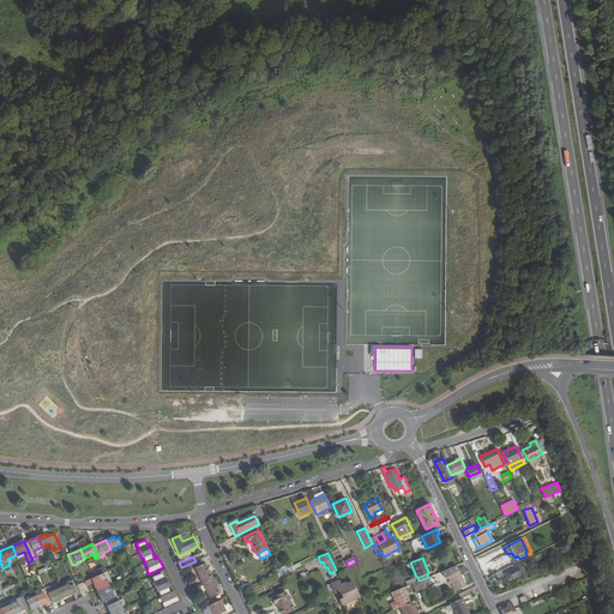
[(196,567),(203,583),(214,578),(210,572),(209,572),(205,563),(196,567)]
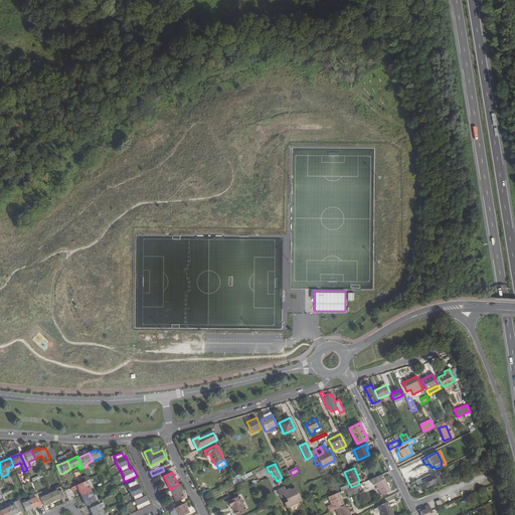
[(245,474),(244,472),(231,479),(232,481),(238,478),(245,474)]
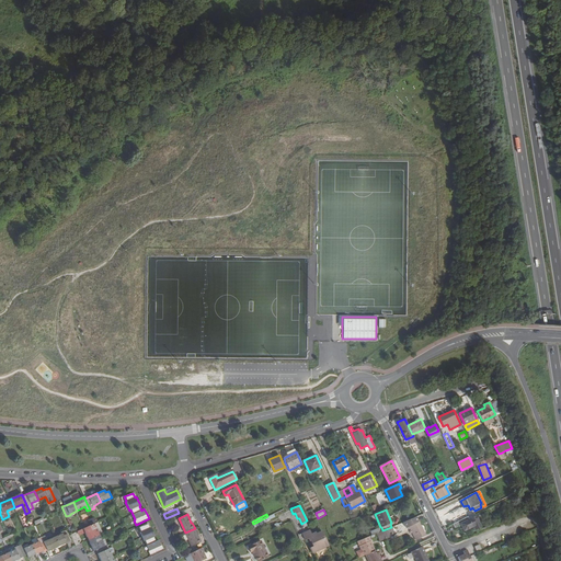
[(469,519),(467,517),(453,524),(454,527),(461,525),(464,530),(465,530),(473,526),(474,529),(481,527),(476,516),(469,519)]
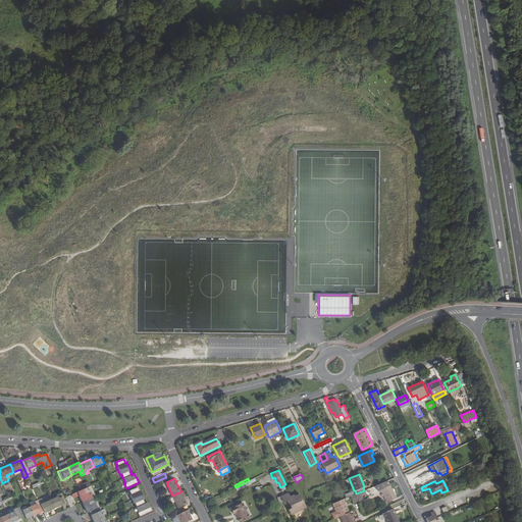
[(387,481),(375,485),(378,491),(380,489),(387,503),(396,498),(389,486),(387,481)]
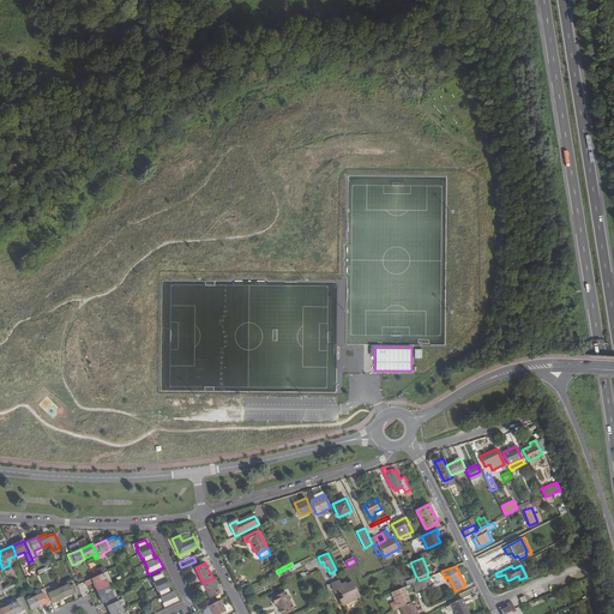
[(94,583),(97,591),(108,585),(104,577),(104,575),(103,573),(101,575),(94,578),(91,578),(94,583)]
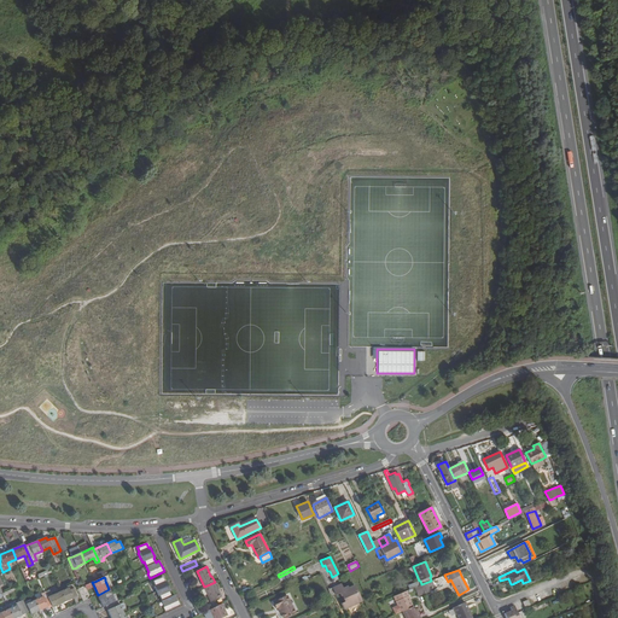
[(162,577),(152,581),(155,586),(155,587),(158,596),(159,596),(164,606),(163,607),(165,612),(181,605),(179,600),(178,600),(175,594),(172,596),(169,592),(170,590),(165,581),(164,582),(162,577)]
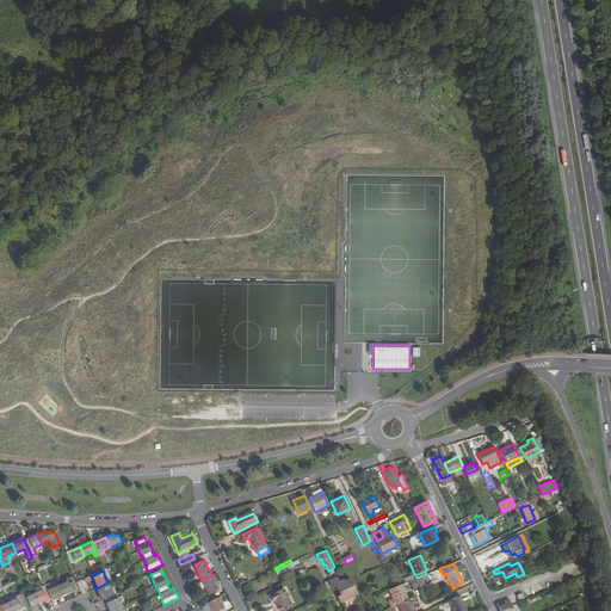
[(414,579),(418,587),(425,585),(424,581),(429,579),(426,574),(417,578),(414,579)]
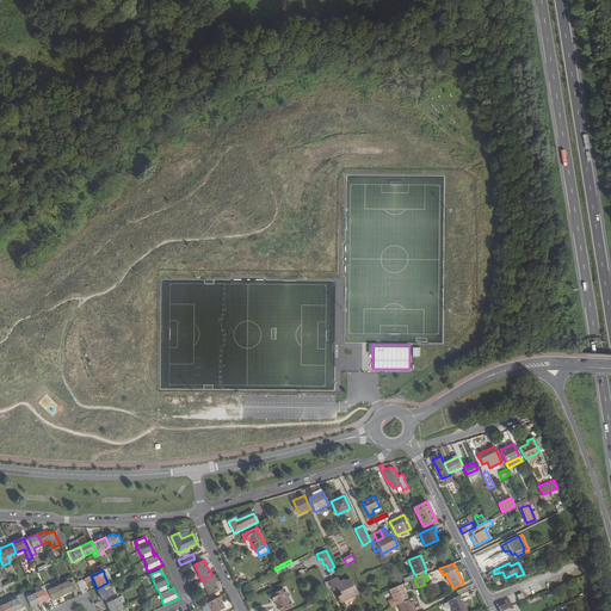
[(213,575),(202,580),(209,594),(220,590),(213,575)]
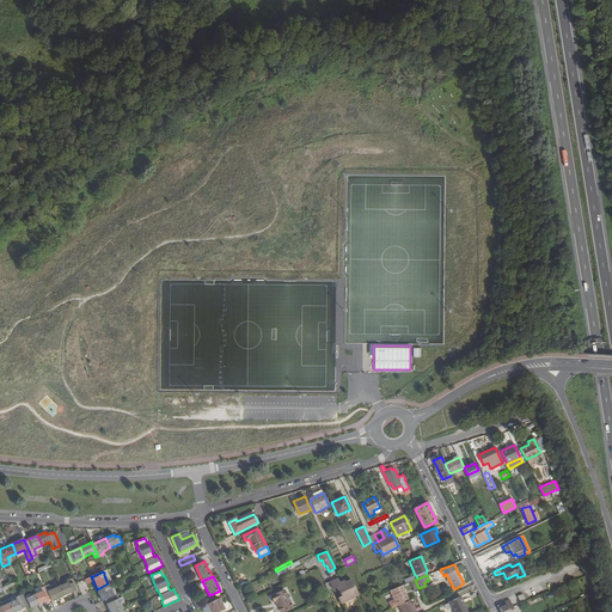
[(332,589),(336,587),(337,587),(342,595),(341,597),(338,598),(341,604),(359,597),(350,580),(346,582),(344,580),(340,582),(337,577),(329,582),(332,589)]
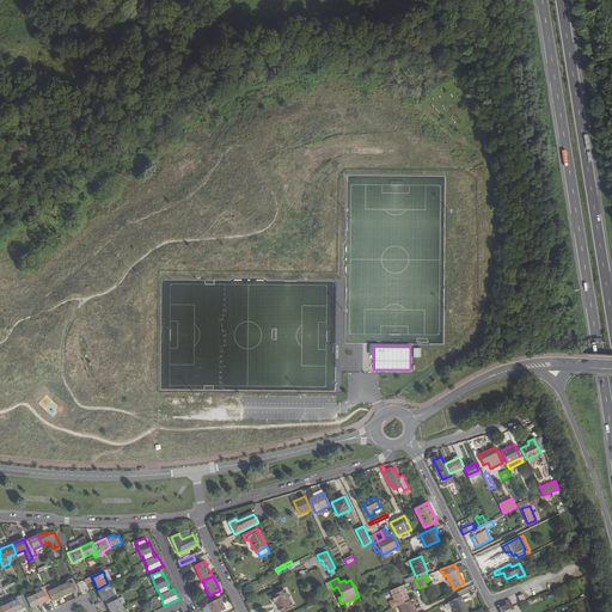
[(68,582),(60,586),(65,595),(77,589),(73,582),(69,585),(68,582)]
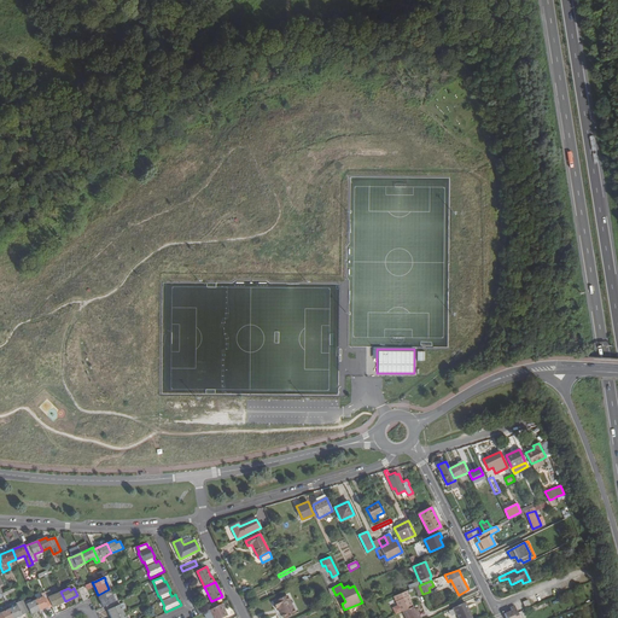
[(109,589),(98,595),(101,602),(103,607),(106,606),(115,601),(112,595),(109,589)]
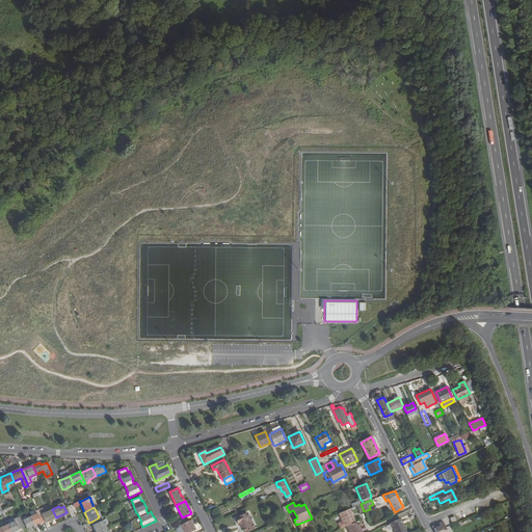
[(43,508),(40,510),(44,521),(48,519),(49,521),(56,517),(52,509),(45,513),(43,508)]
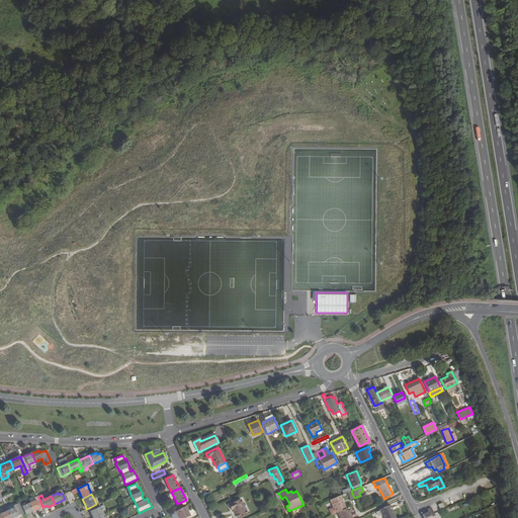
[(340,496),(333,499),(334,503),(332,504),(333,507),(336,513),(338,512),(346,508),(340,496)]
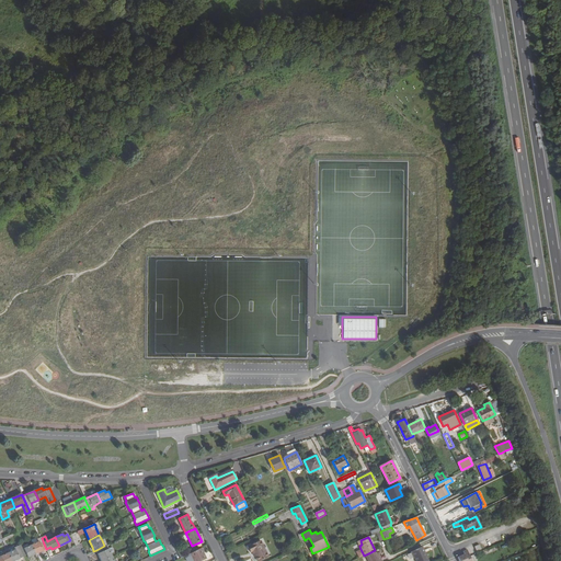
[(35,553),(46,549),(42,538),(38,539),(39,541),(31,546),(35,553)]
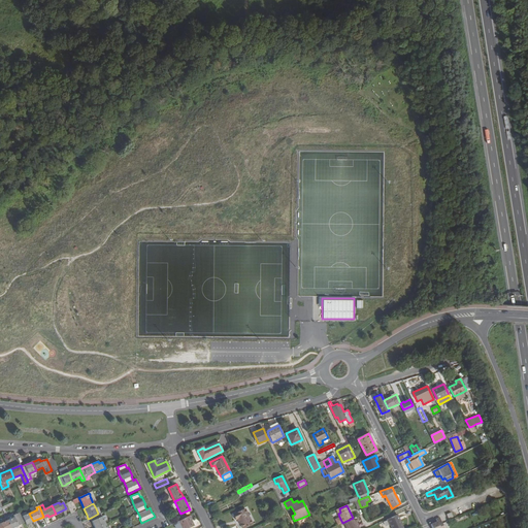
[(241,527),(243,527),(253,524),(245,508),(233,515),(235,520),(236,520),(238,519),(240,524),(241,527)]
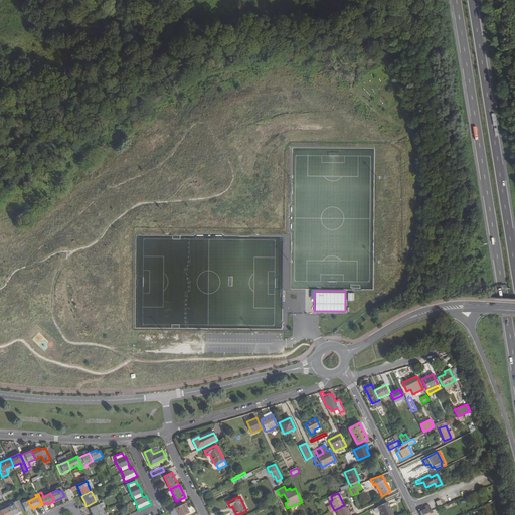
[(161,497),(159,498),(166,512),(168,511),(161,497)]
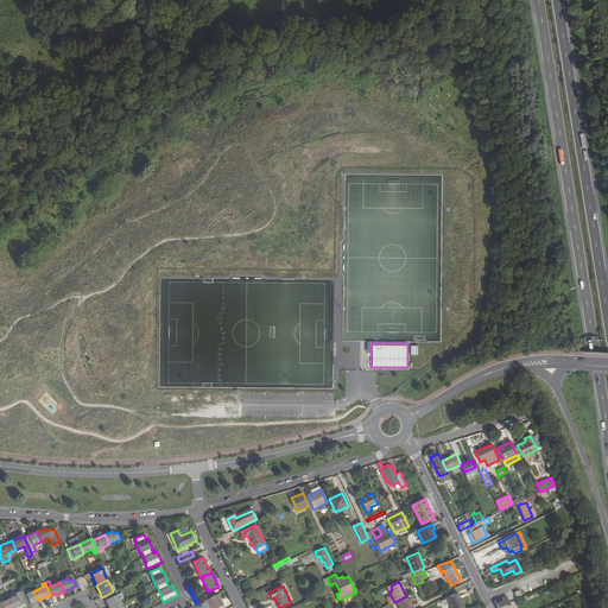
[(24,589),(19,591),(25,603),(30,602),(30,603),(38,600),(33,591),(26,595),(24,589)]
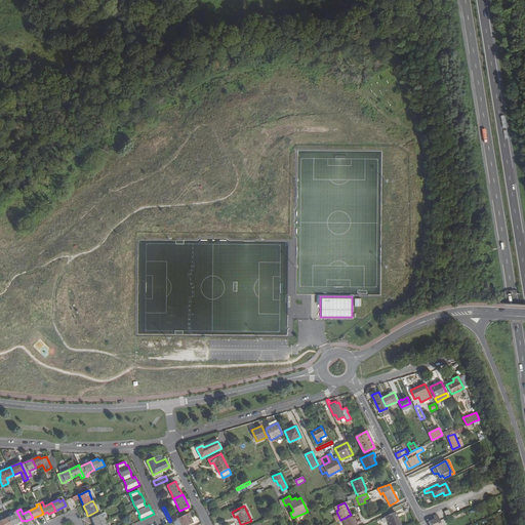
[(90,515),(94,524),(105,521),(99,510),(97,511),(90,515)]
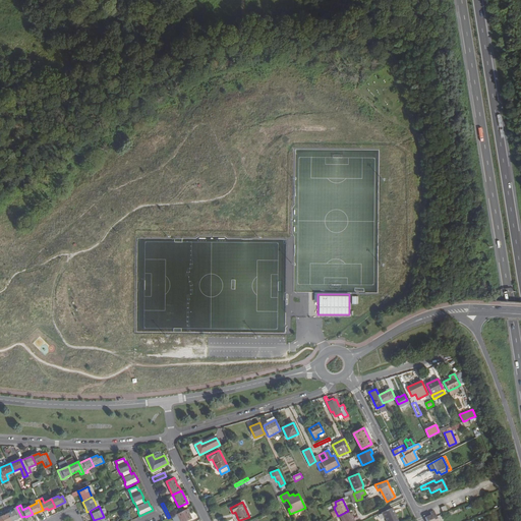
[(12,520),(21,517),(16,507),(13,508),(14,511),(7,514),(10,520),(12,520)]
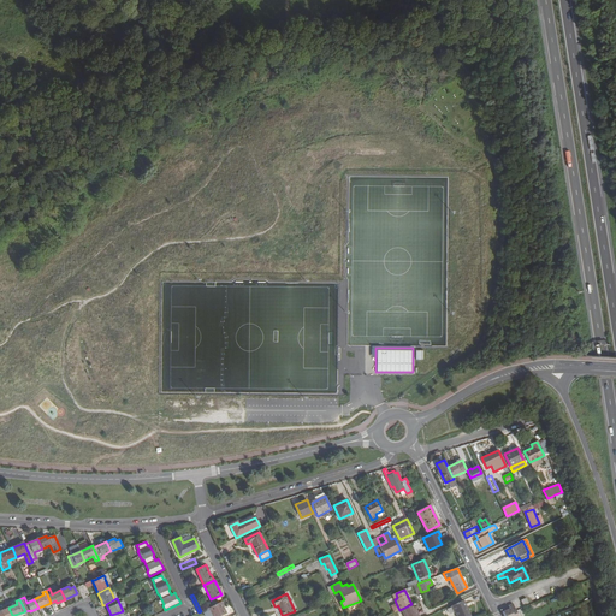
[(469,615),(463,600),(451,605),(455,614),(455,612),(456,615),(469,615)]
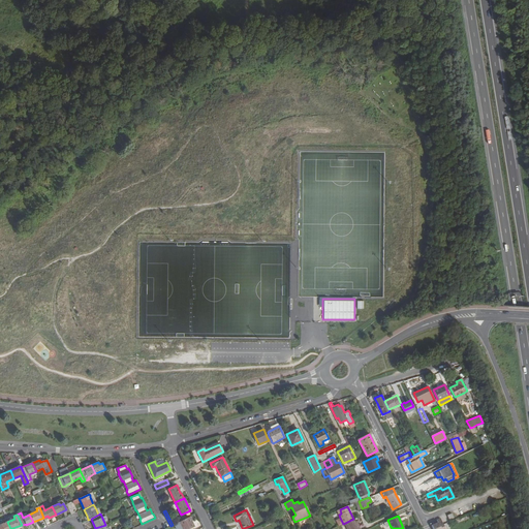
[(188,528),(194,526),(190,517),(189,517),(181,521),(184,528),(188,528)]
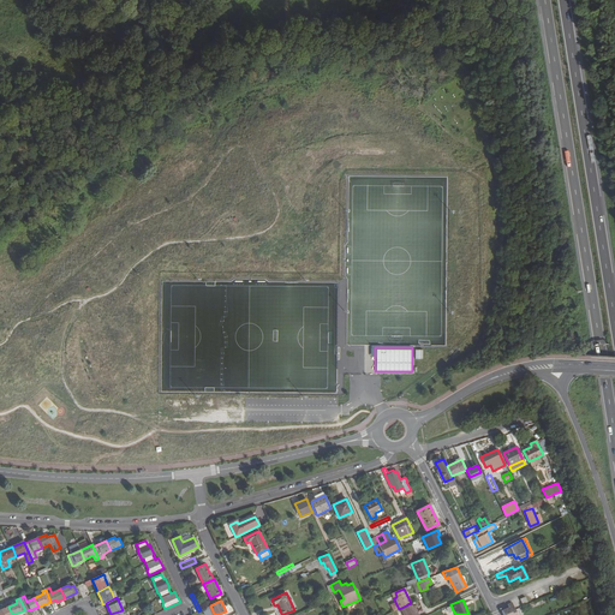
[(411,603),(401,608),(404,614),(416,614),(418,614),(415,607),(412,608),(411,603)]
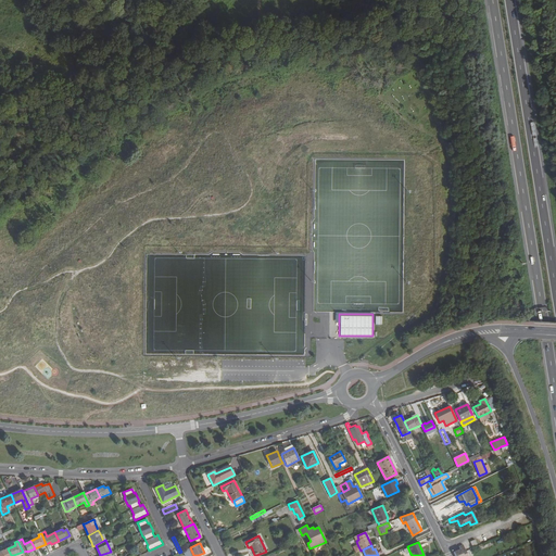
[(467,555),(463,545),(459,546),(460,550),(454,552),(455,555),(467,555)]
